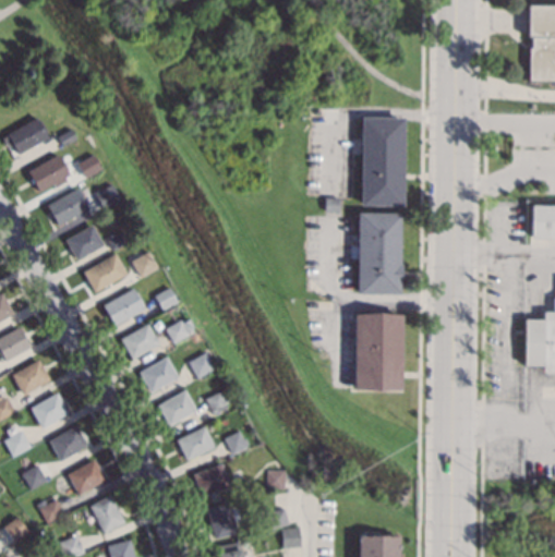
[(554,81),(530,81),(531,47),(533,47),(533,37),(530,37),(530,4),(554,4),(554,81)]
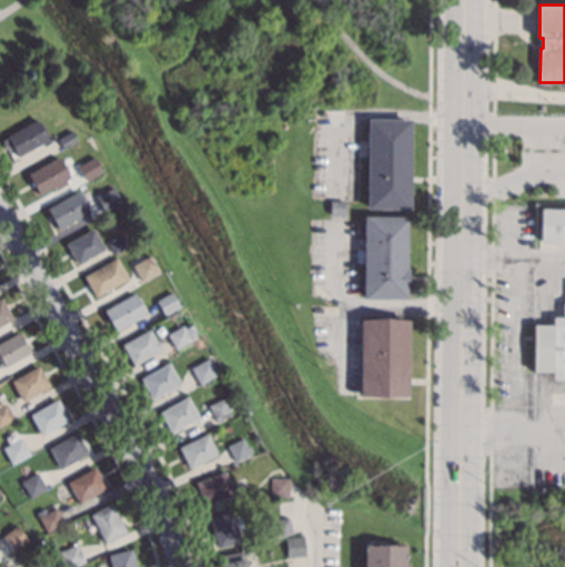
[(51,140),(21,157),(16,148),(10,151),(4,141),(10,139),(9,135),(40,119),(51,140)]
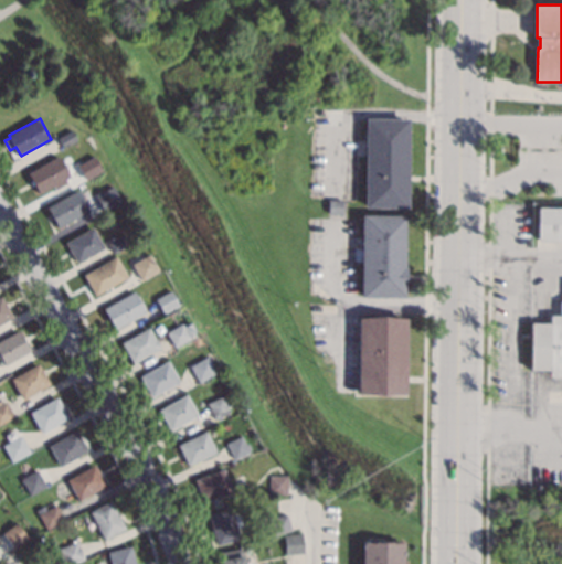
[(410,208),(367,208),(368,118),(411,118),(410,208)]
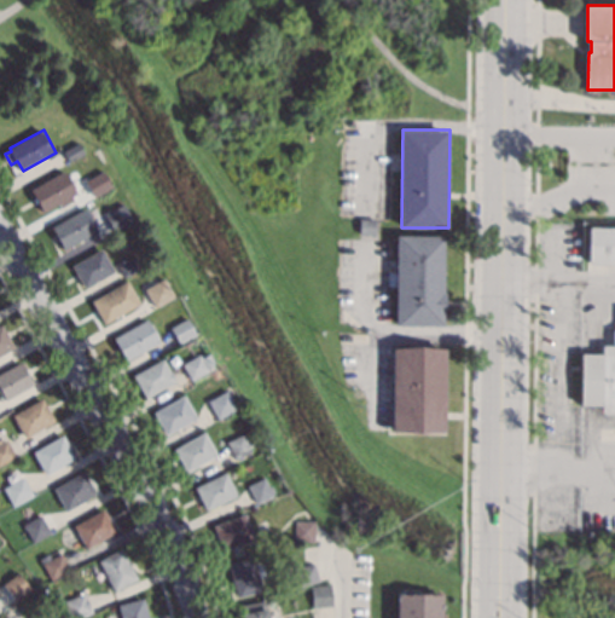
[(87,154),(71,162),(65,151),(81,143),(87,154)]
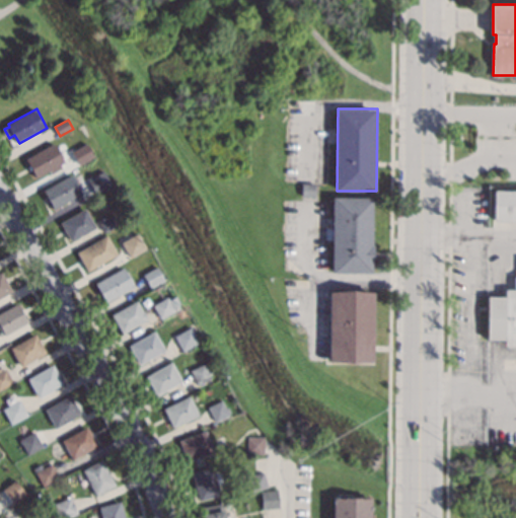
[(66,162),(62,164),(64,168),(53,174),(51,170),(38,178),(33,170),(31,170),(29,167),(31,166),(27,159),(55,143),(66,162)]
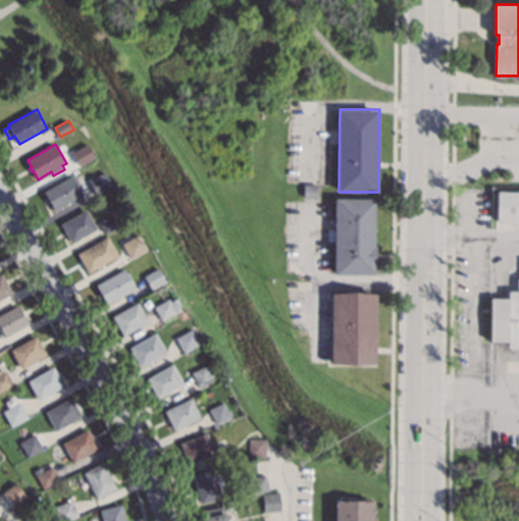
[(97,158),(82,166),(73,153),(89,145),(97,158)]
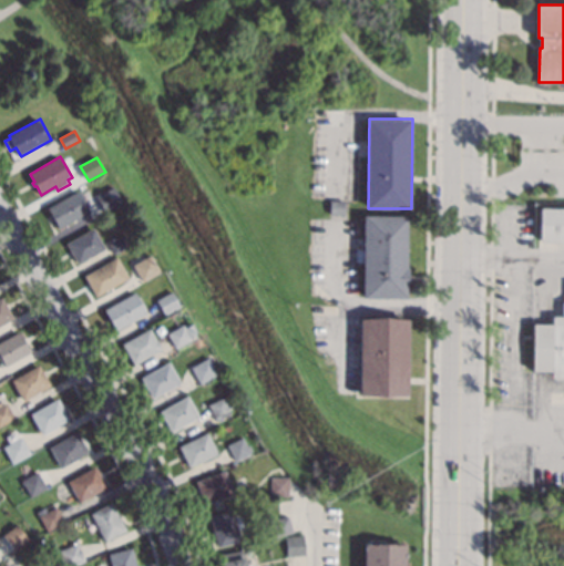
[(92,211),(61,228),(50,208),(81,191),(92,211)]
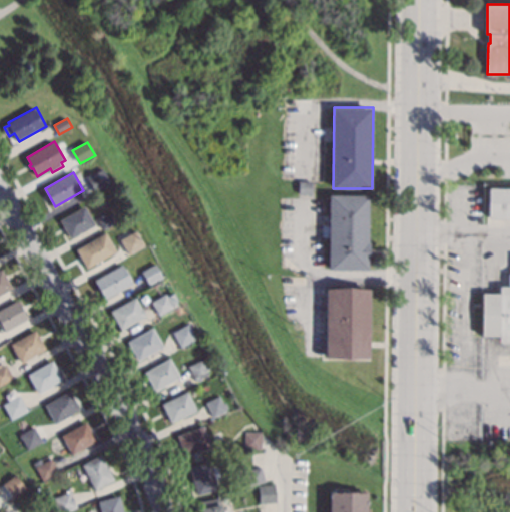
[(314,194),(300,194),(300,181),(314,181),(314,194)]
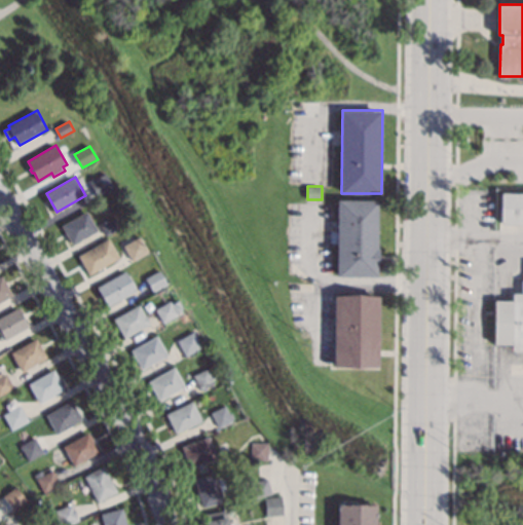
[(522,224),(501,224),(502,193),(522,193),(522,224)]
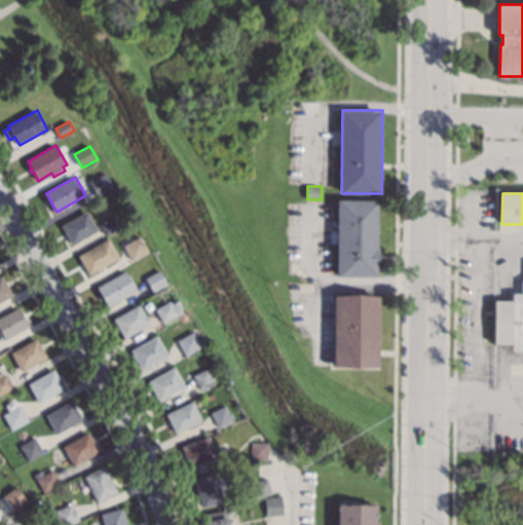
[(377,249),(380,249),(380,266),(377,266),(377,276),(338,275),(339,199),(378,200),(377,249)]
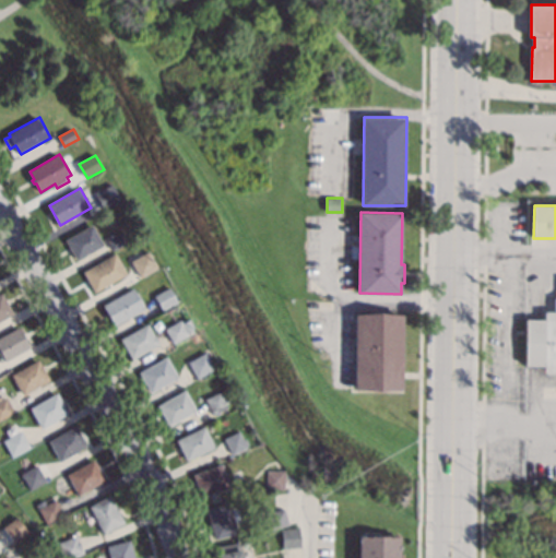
[(105,246),(78,260),(67,239),(94,224),(105,246)]
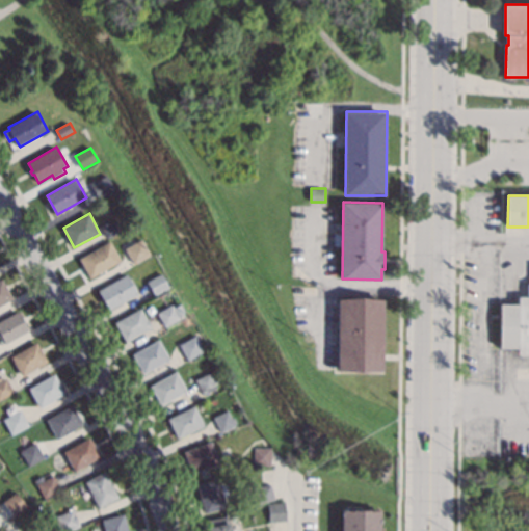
[(122,232),(109,238),(103,228),(116,220),(122,232)]
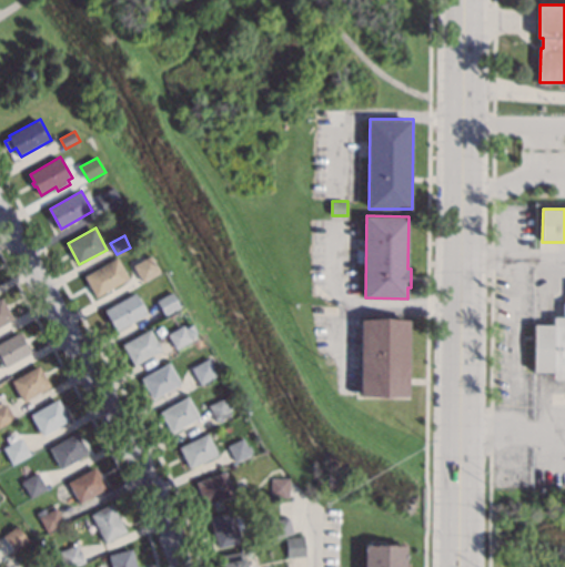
[(130,279),(98,297),(86,275),(119,257),(130,279)]
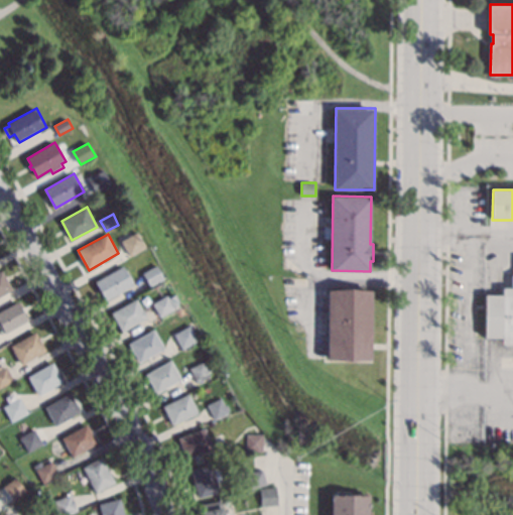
[(147,249),(132,257),(124,243),(140,235),(147,249)]
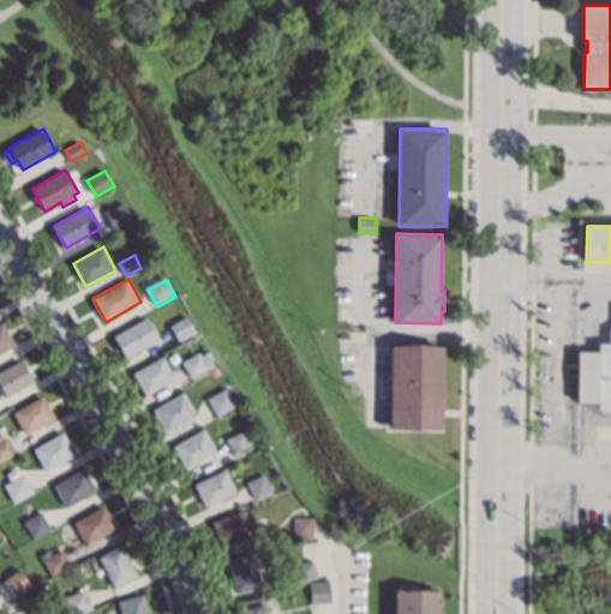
[(162,340),(127,359),(114,335),(149,316),(162,340)]
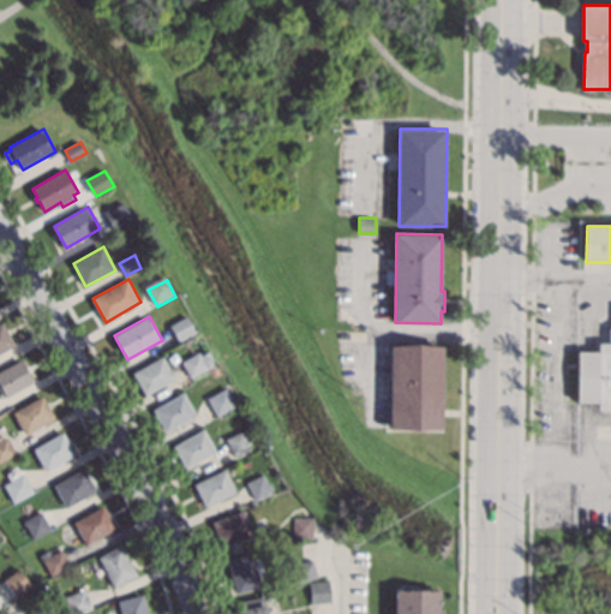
[(197,333),(180,341),(172,326),(189,316),(197,333)]
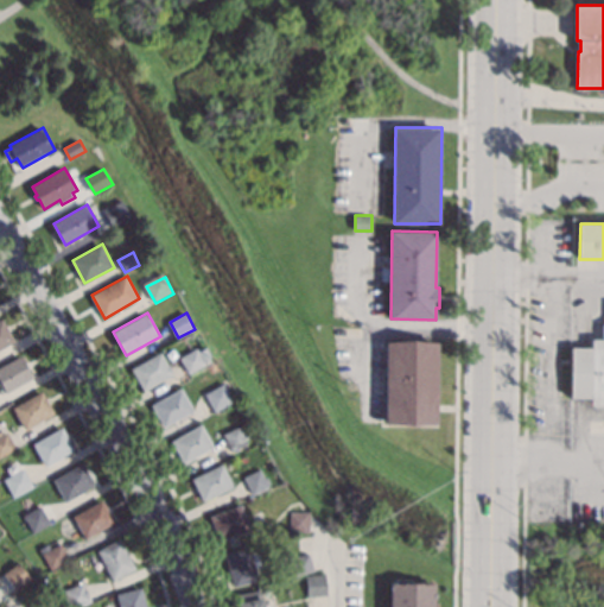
[(17,341),(0,349),(0,320),(4,318),(17,341)]
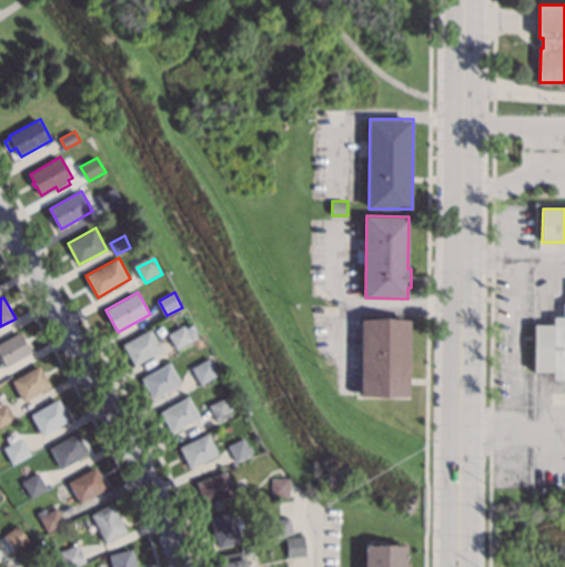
[(564,380),(553,380),(553,372),(535,372),(535,325),(554,325),(555,317),(564,317),(564,380)]
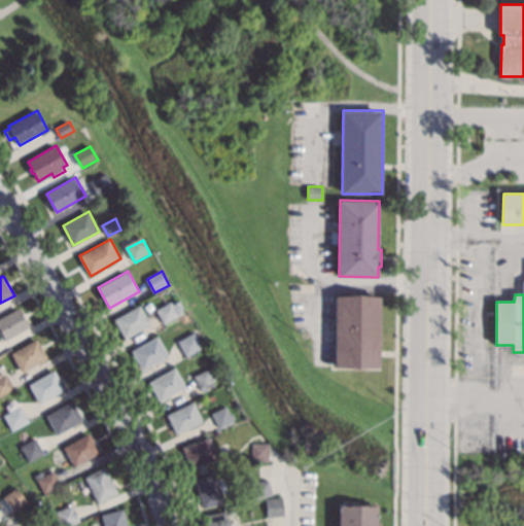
[(380,367),(335,367),(336,295),(381,296),(380,367)]
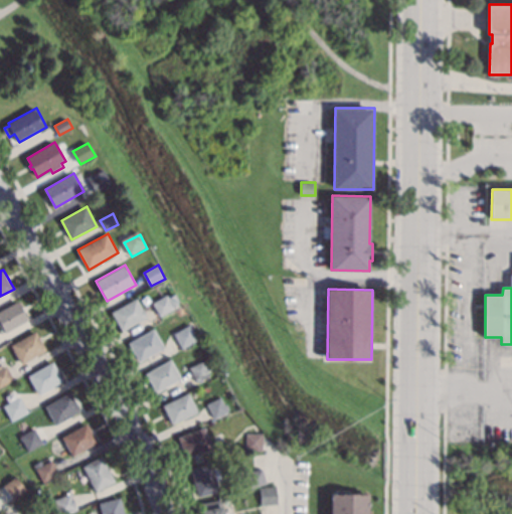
[(176,308),(161,317),(153,302),(169,294),(176,308)]
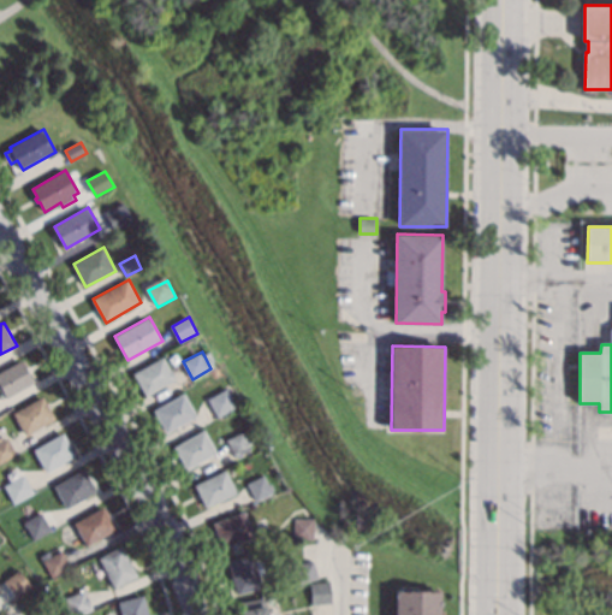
[(177,379),(147,396),(135,373),(165,356),(177,379)]
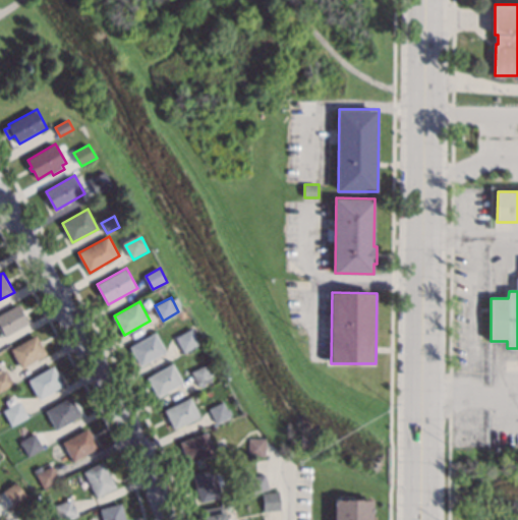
[(30,324),(6,337),(0,325),(0,314),(19,304),(30,324)]
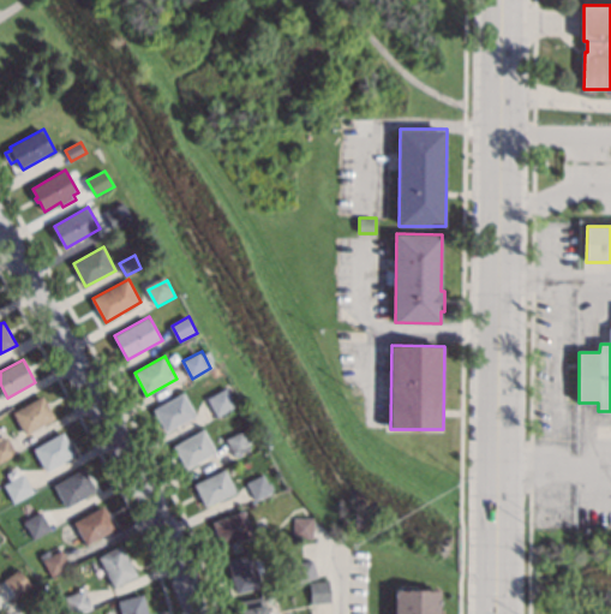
[(239,406),(219,417),(209,398),(228,388),(239,406)]
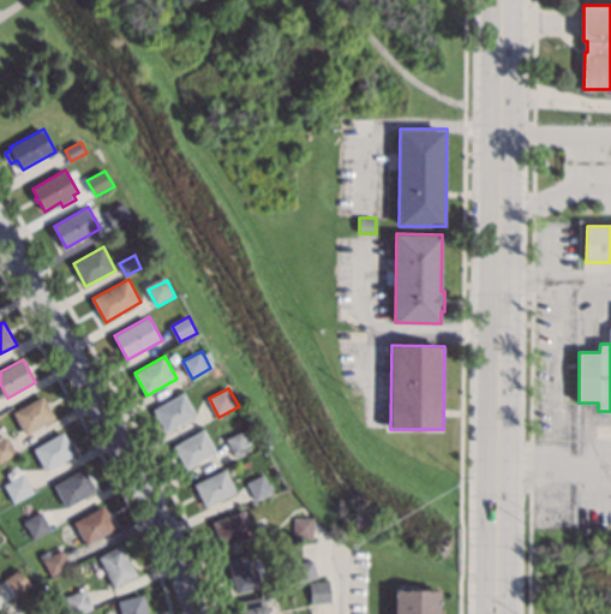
[(198,416),(167,433),(155,409),(185,393),(198,416)]
